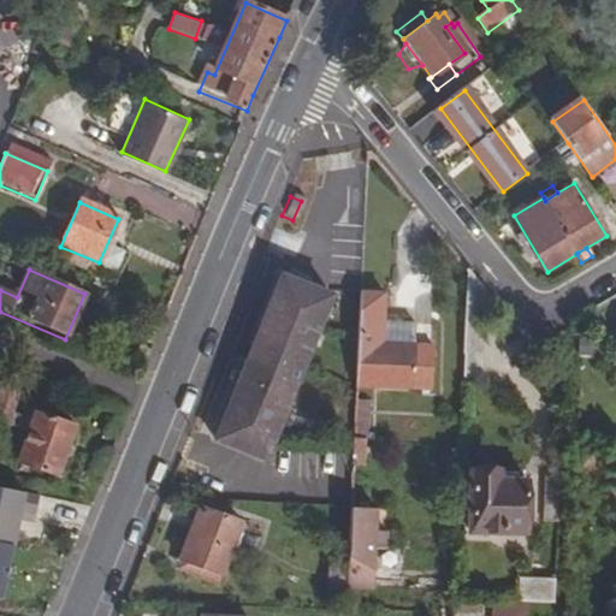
[(300,288),(276,278),(208,437),(258,458),(331,283),(306,272),(300,288)]
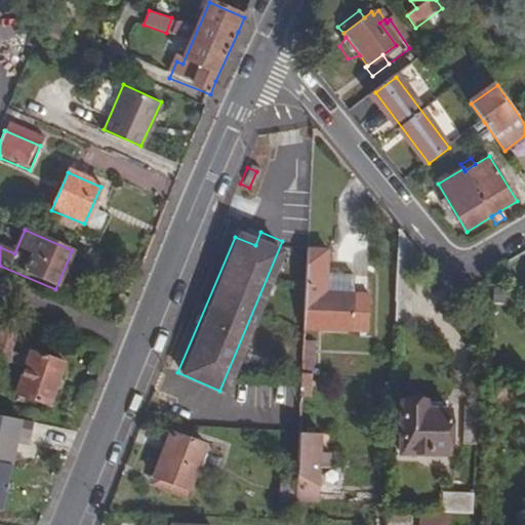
[(260,232),(235,237),(255,245),(260,232)]
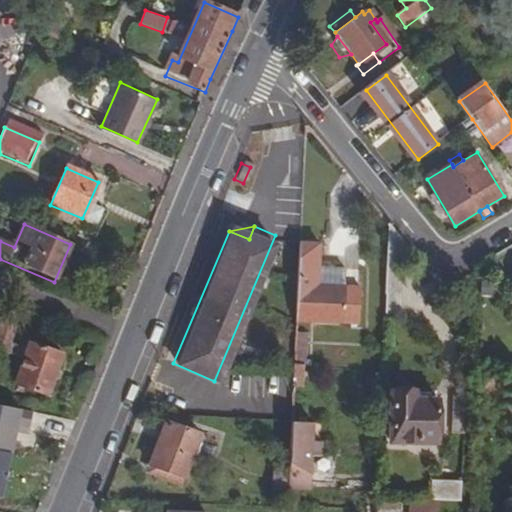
[(361,323),(362,288),(347,287),(321,286),(323,243),(301,242),(297,320),(361,323)]
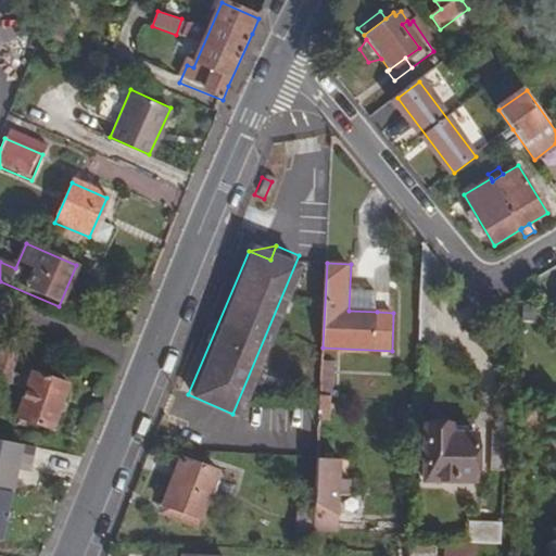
[(377,312),(378,293),(349,292),(349,311),(377,312)]
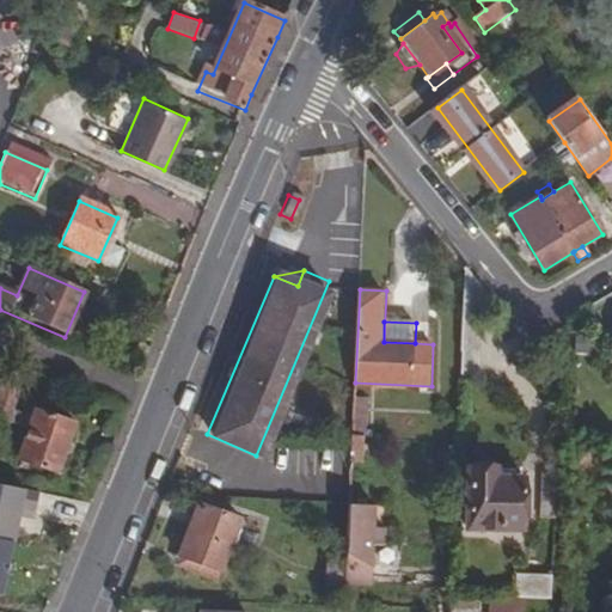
[(0,385),(0,444),(1,445),(6,428),(11,414),(19,392),(0,385)]
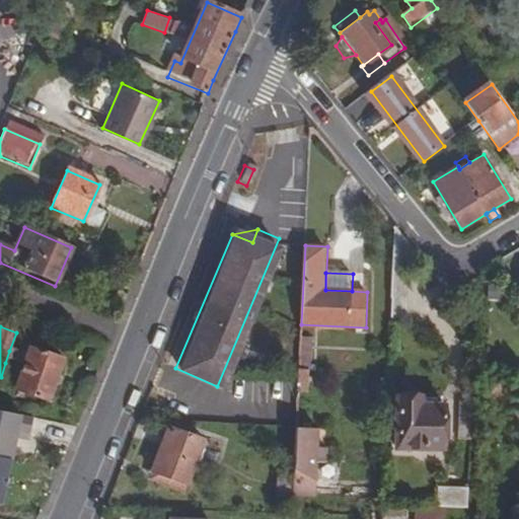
[(311,363),(310,336),(281,337),(282,364),(311,363)]
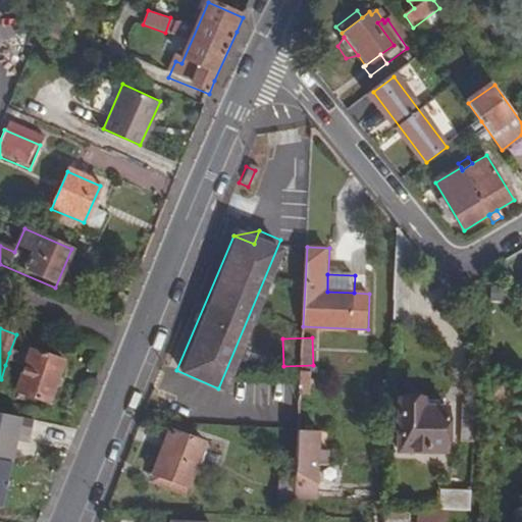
[(31,348),(16,389),(50,401),(64,360),(31,348)]
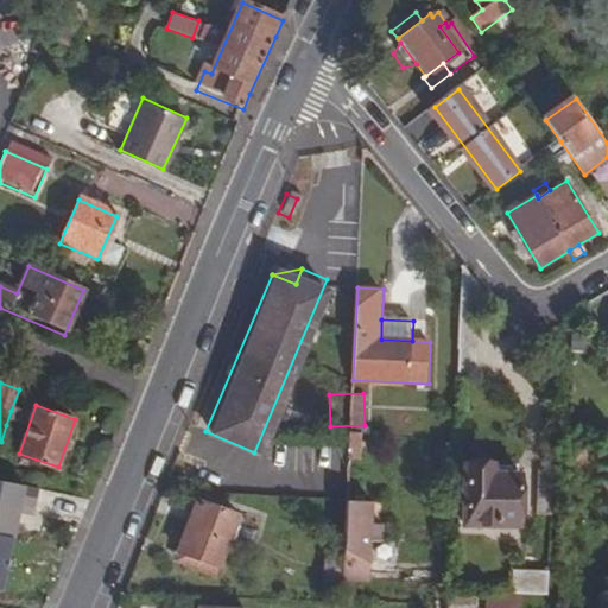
[(350,434),(349,461),(363,462),(363,435),(350,434)]
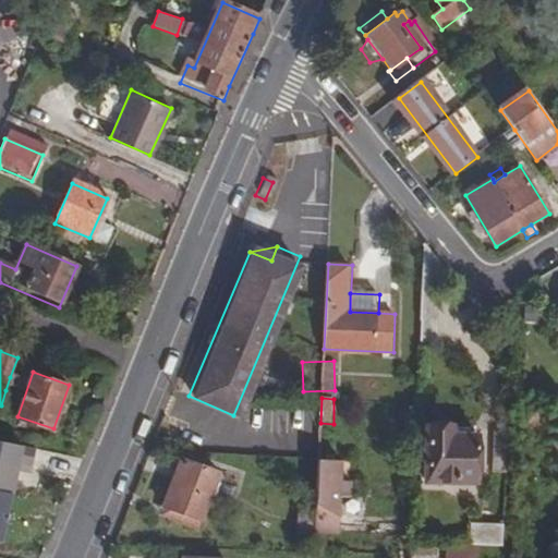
[(431,425),(427,481),(471,482),(471,472),(478,473),(481,435),(469,434),(451,434),(452,426),(431,425)]
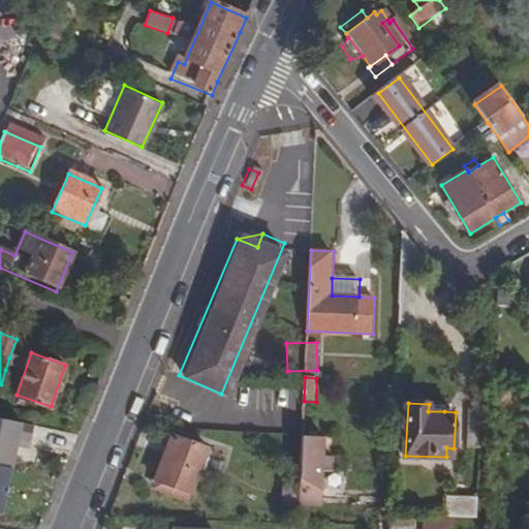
[(33,425),(0,417),(0,466),(9,468),(17,439),(30,441),(33,425)]
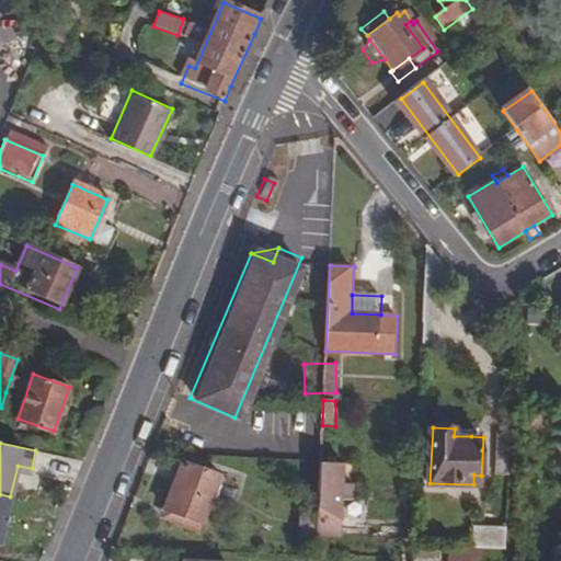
[(339,536),(342,536),(343,500),(354,500),(355,485),(344,484),(345,464),(321,462),(318,512),(318,535),(339,536)]
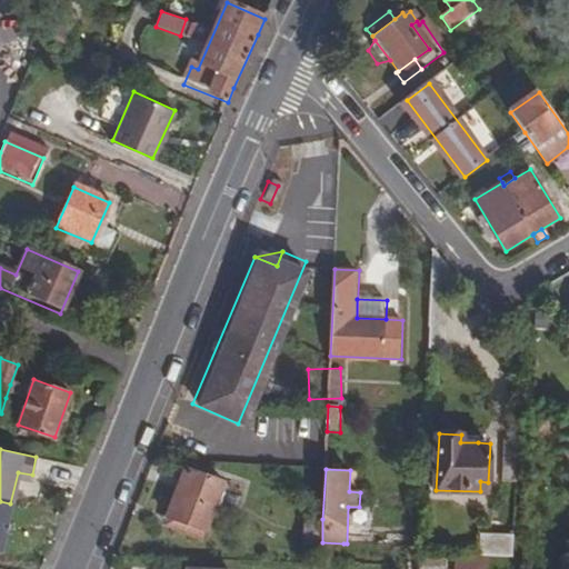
[(181,472),(161,520),(196,535),(217,488),(181,472)]
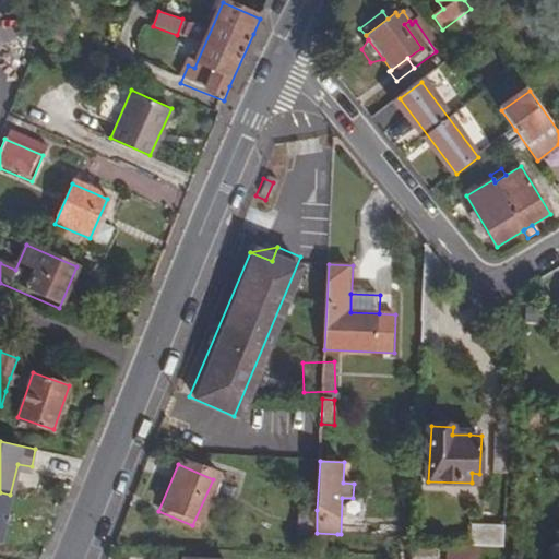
[(10,495),(0,492),(0,531),(2,531),(10,495)]
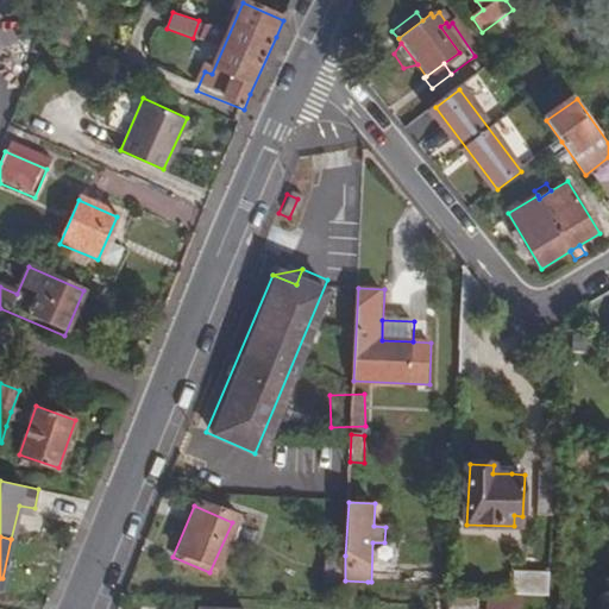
[(326,553),(324,589),(345,590),(345,581),(345,556),(326,553)]
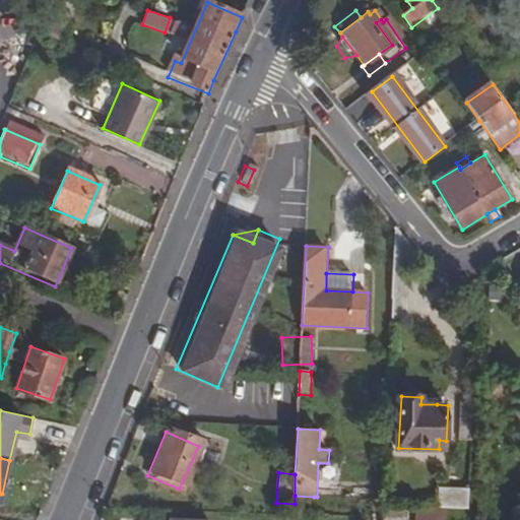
[(147,475),(143,485),(176,498),(179,489),(147,475)]
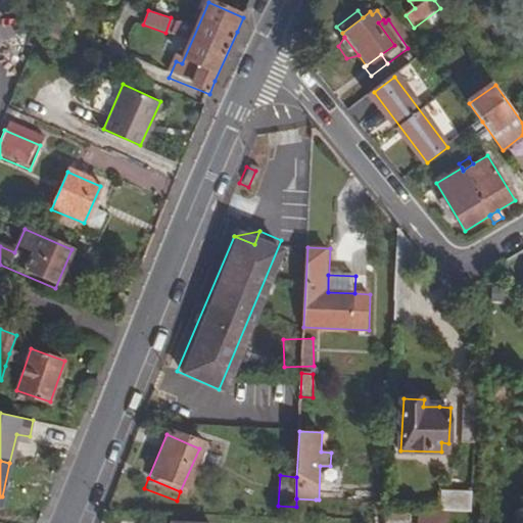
[(442,491),(442,508),(447,509),(470,509),(470,491),(442,491)]
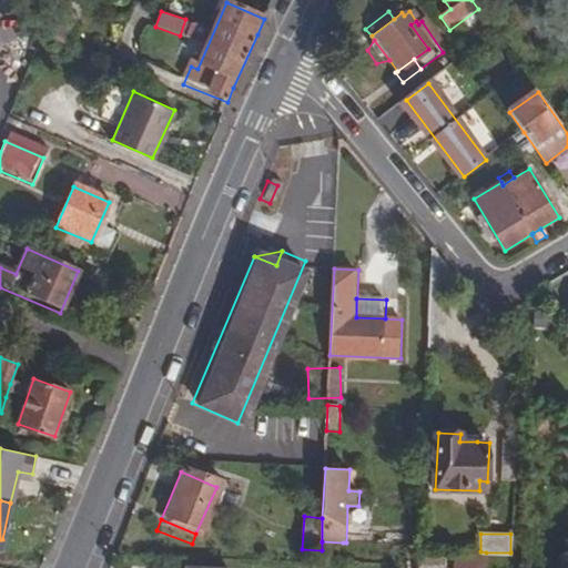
[(457,551),(456,567),(485,567),(486,553),(480,551),(457,551)]
